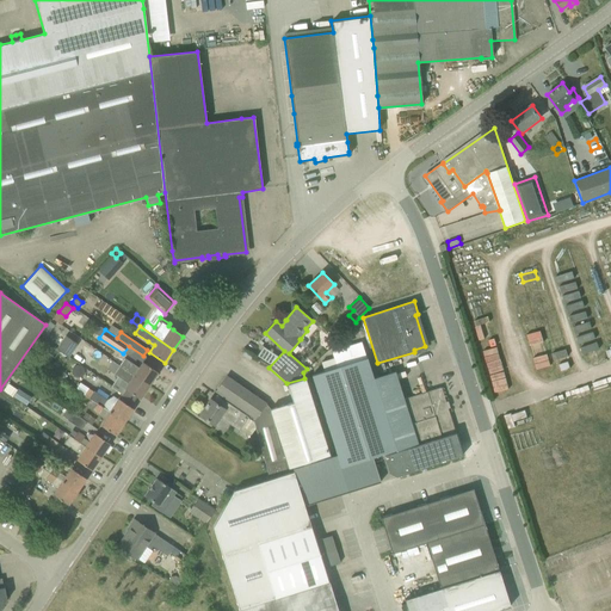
[(56,349),(68,357),(78,344),(66,335),(56,349)]
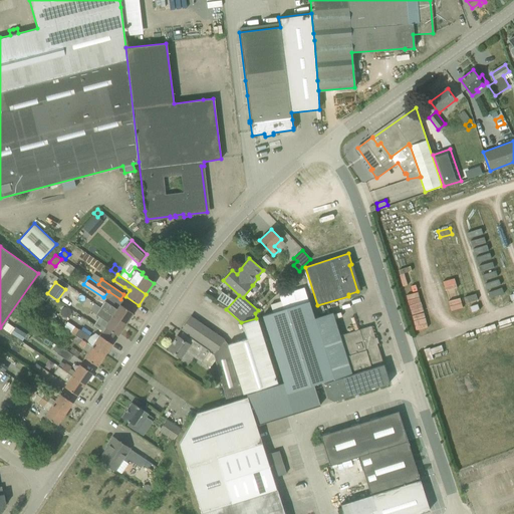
[(30,291),(35,294),(39,288),(35,285),(30,291)]
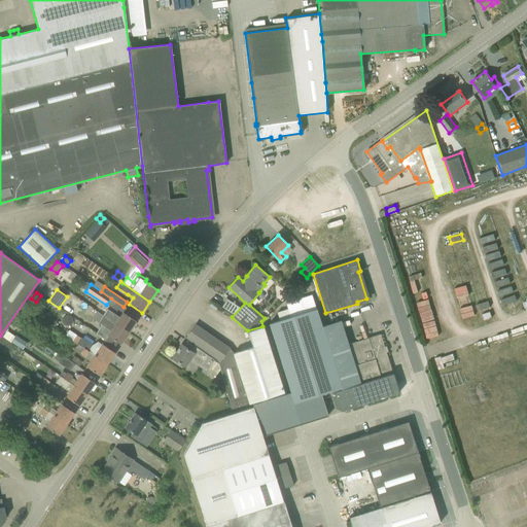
[(465,308),(466,310),(457,312),(460,320),(491,312),(488,302),(465,308)]
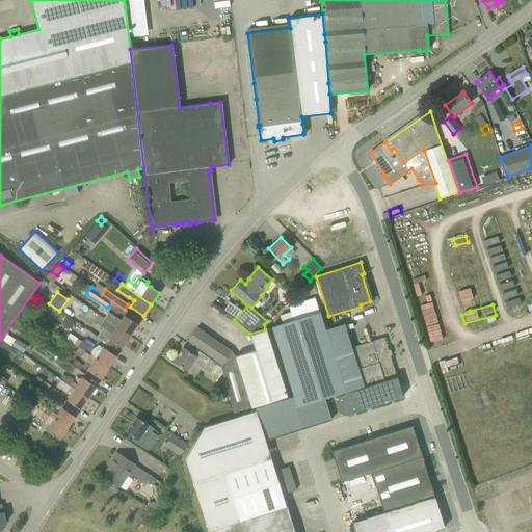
[(424,320),(436,316),(433,306),(420,310),(424,320)]
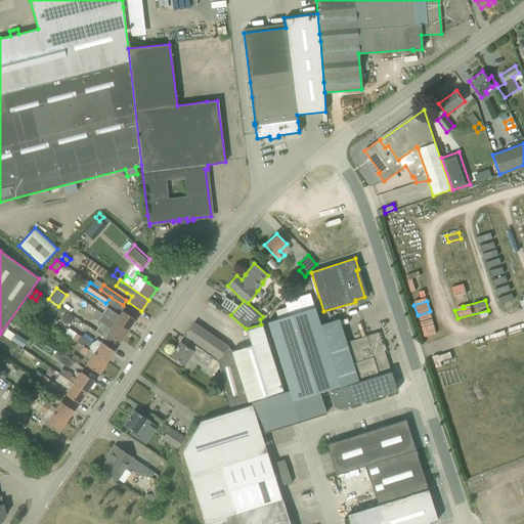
[(106,307),(102,313),(128,331),(135,319),(122,310),(119,315),(106,307)]
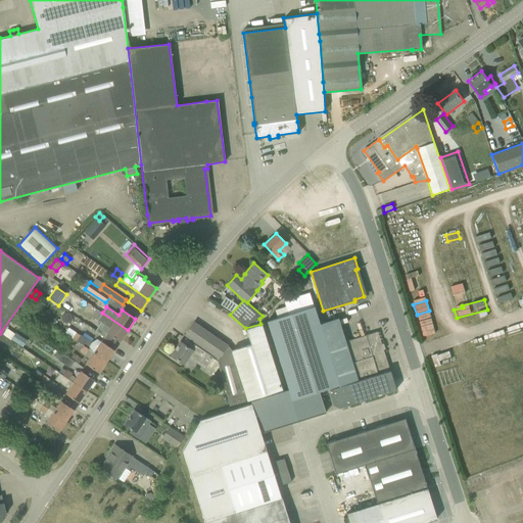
[(326,343),(314,306),(287,315),(267,321),(288,389),(291,400),(319,391),(338,385),(339,385),(326,343)]
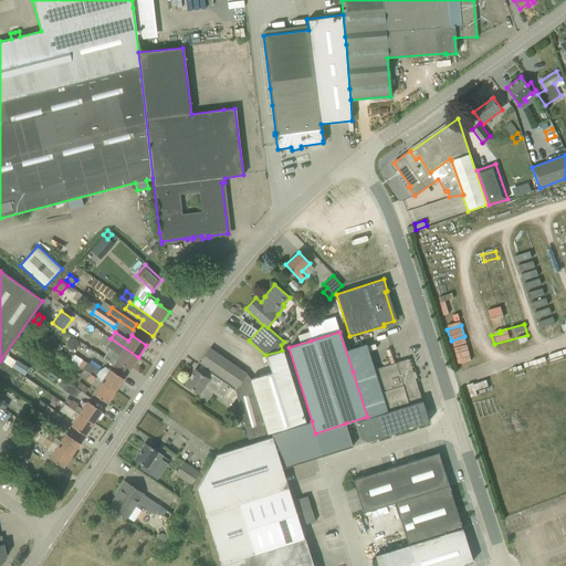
[(138,357),(111,338),(105,346),(118,355),(115,359),(129,369),(138,357)]
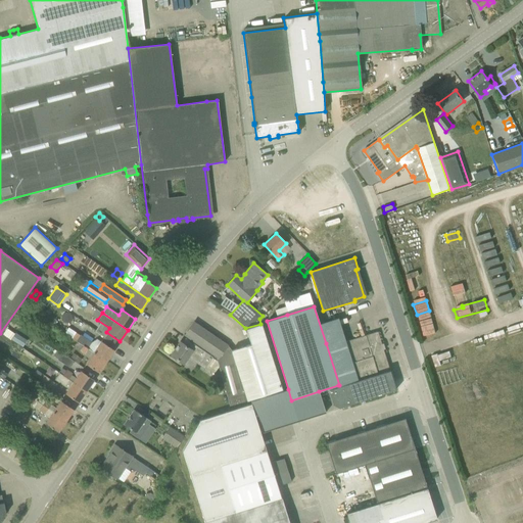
[(216,360),(220,373),(229,406),(245,401),(231,350),(231,349),(227,345),(194,322),(184,335),(216,357),(217,361),(216,360)]
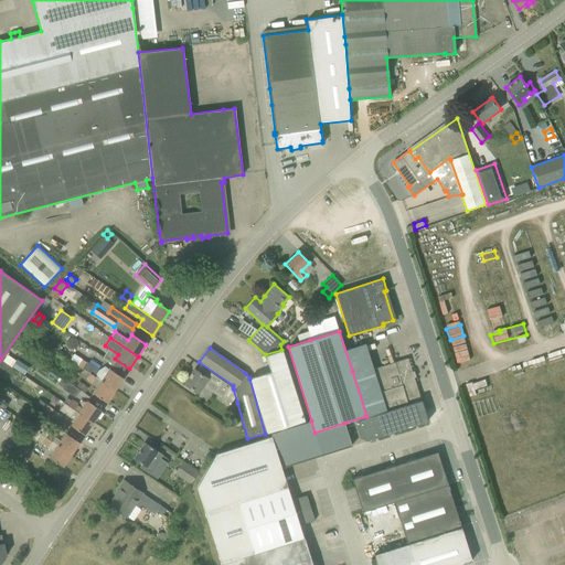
[(270,372),(249,379),(265,434),(305,420),(281,350),(265,354),(270,372)]
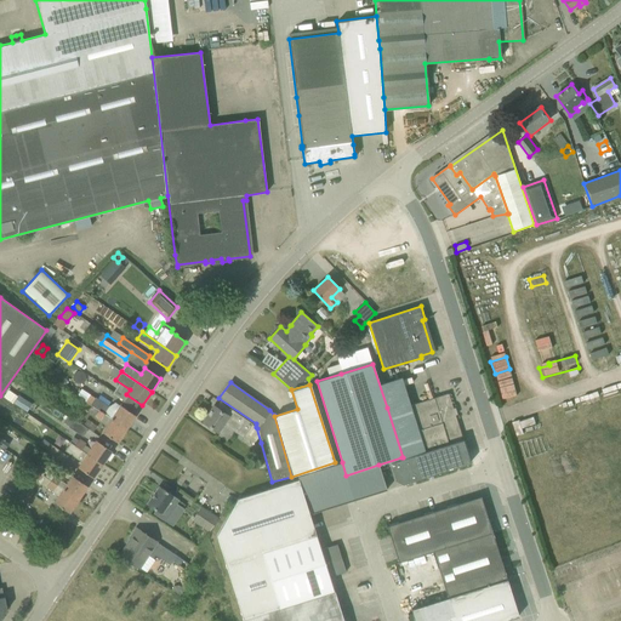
[(81,389),(77,396),(85,402),(90,394),(81,389)]
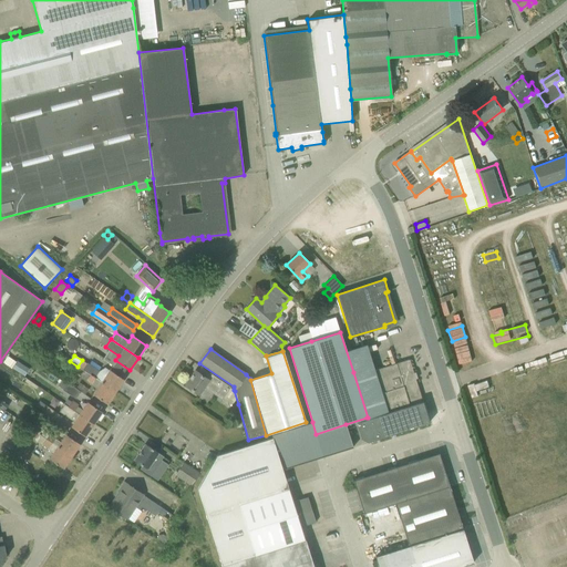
[(368,418),(367,418),(367,419),(356,422),(360,439),(368,442),(429,423),(409,359),(375,370),(374,366),(353,372),(368,418)]
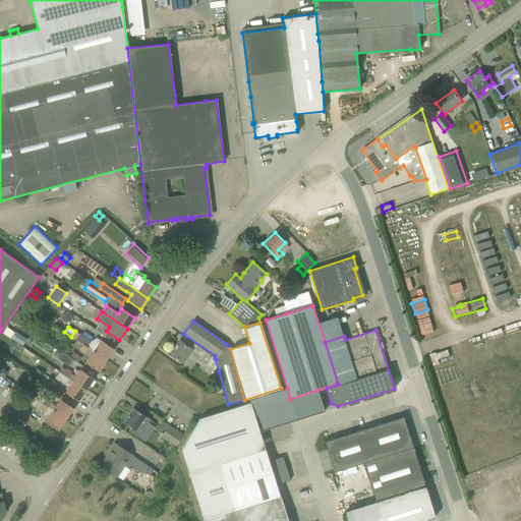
[(15,332),(11,339),(18,344),(22,337),(15,332)]
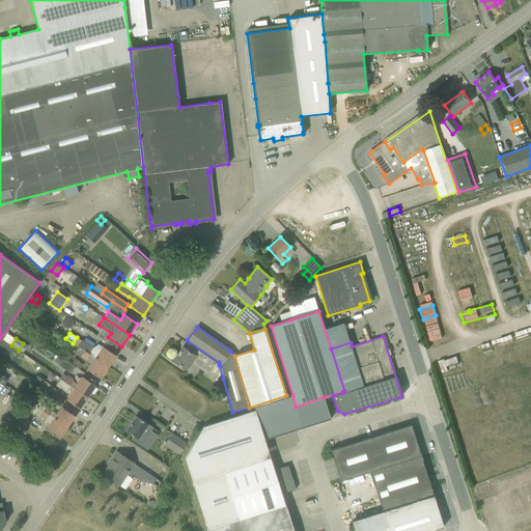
[(84,351),(108,367),(115,356),(99,344),(92,347),(81,339),(77,345),(79,347),(84,351)]
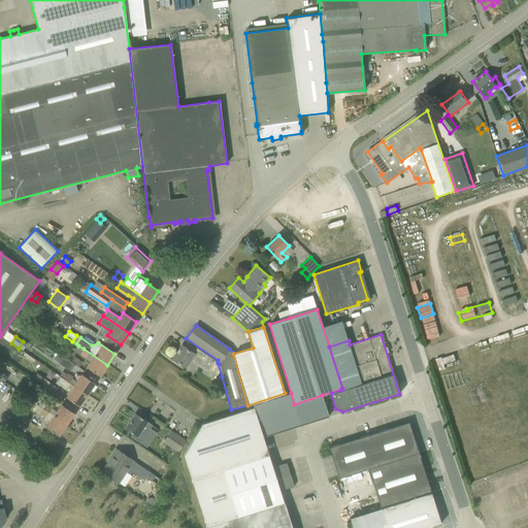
[(220,380),(222,376),(218,363),(213,361),(215,360),(197,348),(193,353),(182,345),(172,359),(186,368),(190,361),(206,372),(207,371),(220,380)]
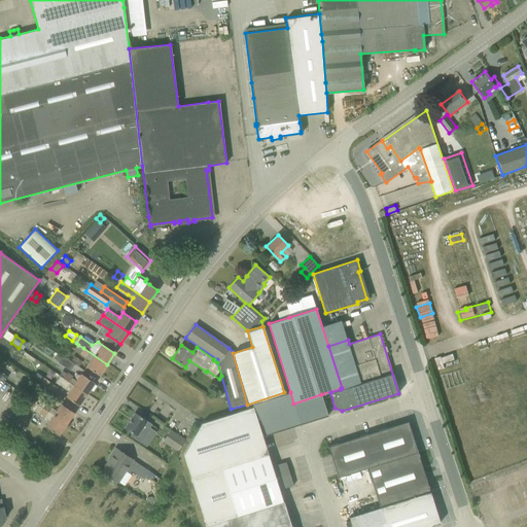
[(107,364),(83,348),(79,353),(84,357),(90,361),(85,366),(99,376),(107,364)]
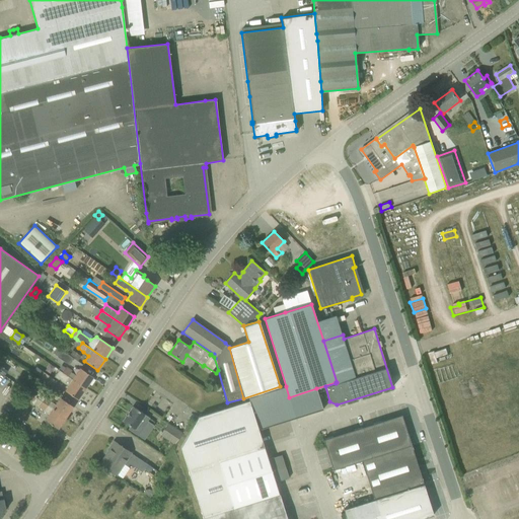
[(73,358),(69,355),(61,350),(57,357),(69,365),(73,358)]
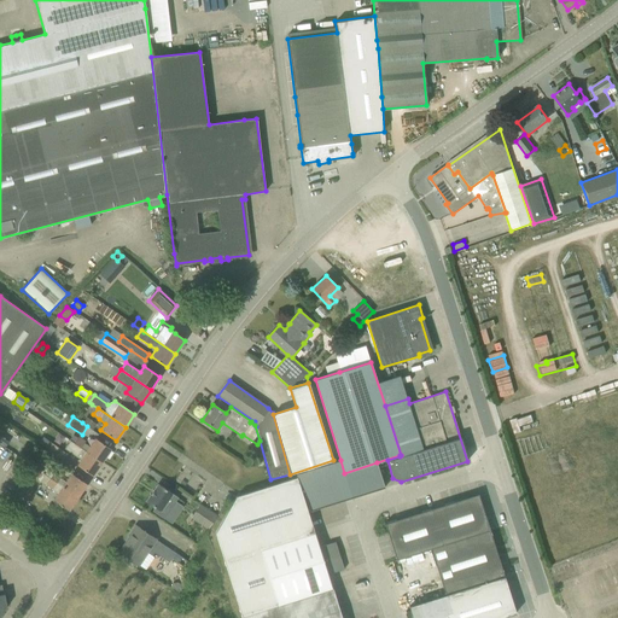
[(86,417),(82,423),(87,426),(92,430),(97,424),(86,417)]
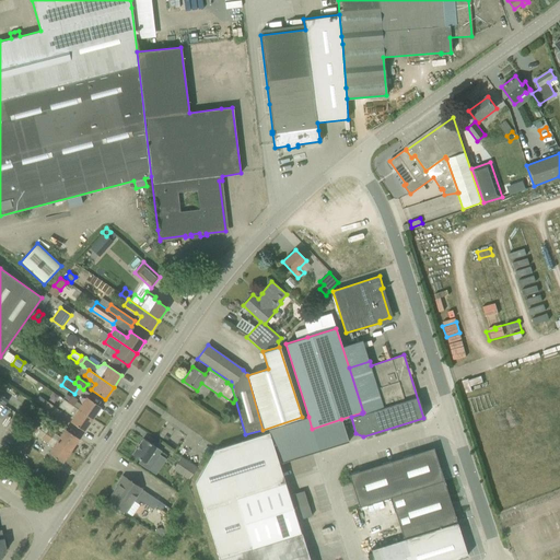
[(466,392),(473,389),(469,380),(463,382),(466,392)]
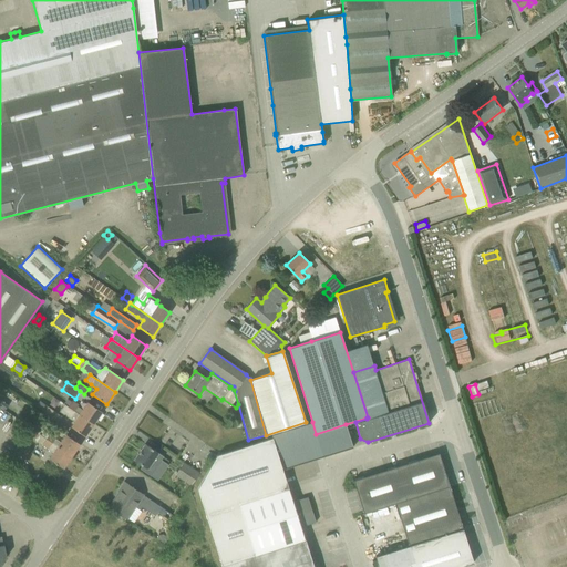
[(0,398),(0,406),(6,411),(10,405),(0,398)]
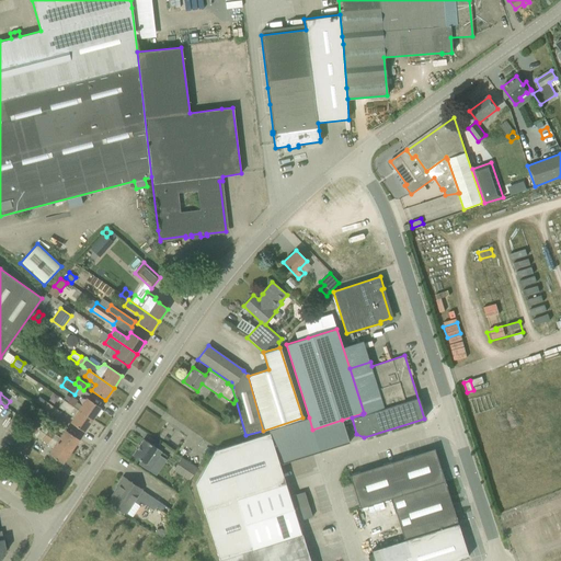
[(35,403),(56,419),(61,412),(39,397),(35,403)]
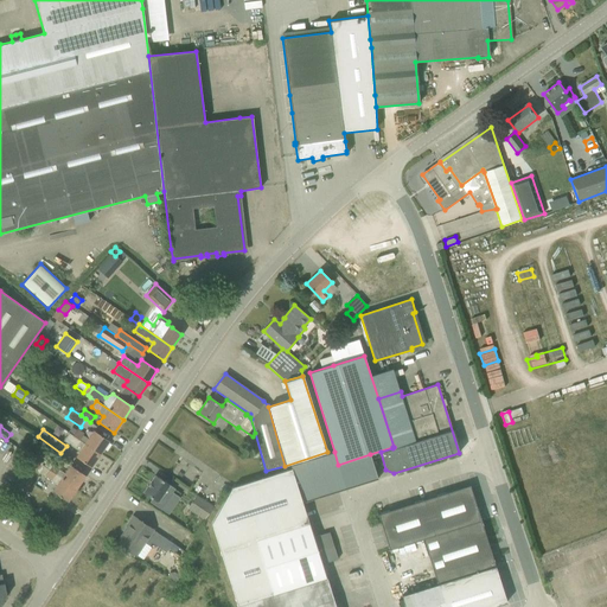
[(77,429),(72,435),(100,454),(109,441),(93,430),(88,439),(82,435),(84,433),(77,429)]
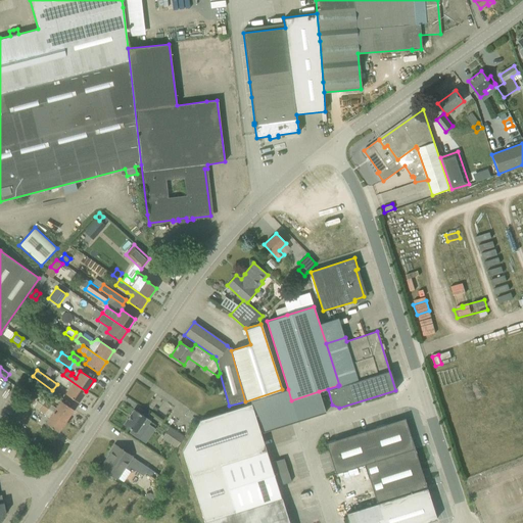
[(86,391),(62,375),(59,373),(54,380),(68,389),(65,393),(79,402),(86,391)]
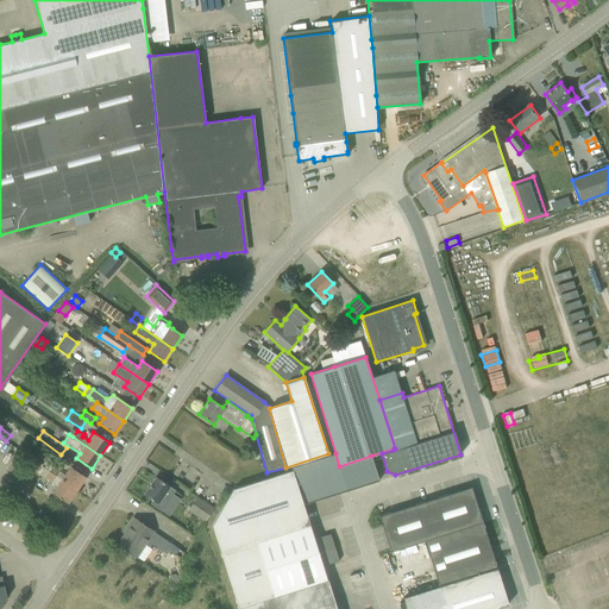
[(212,525),(238,608),(336,608),(322,566),(339,560),(331,534),(314,539),(303,504),(380,481),(371,456),(339,466),(336,453),(292,468),(293,470),(263,479),(233,489),(232,489),(223,507),(212,525)]
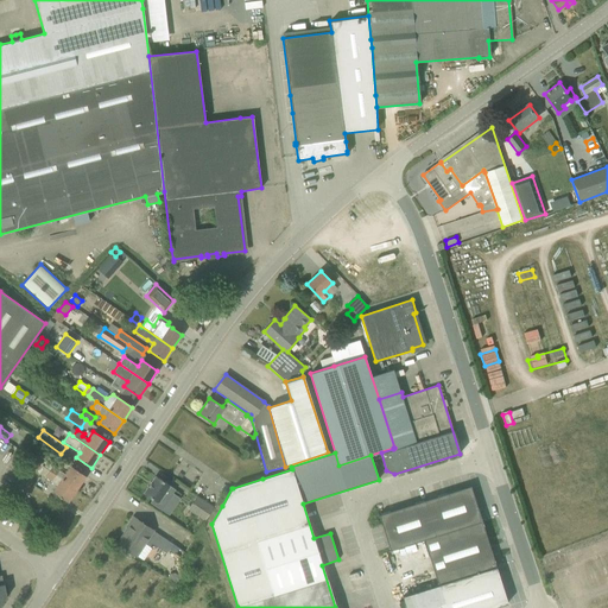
[(29,466),(38,473),(43,467),(32,460),(29,466)]
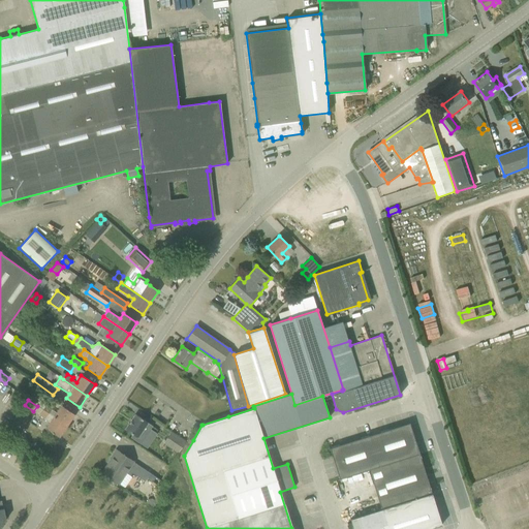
[(47,404),(42,409),(49,413),(54,416),(66,426),(74,414),(61,405),(56,412),(52,409),(53,407),(47,404)]
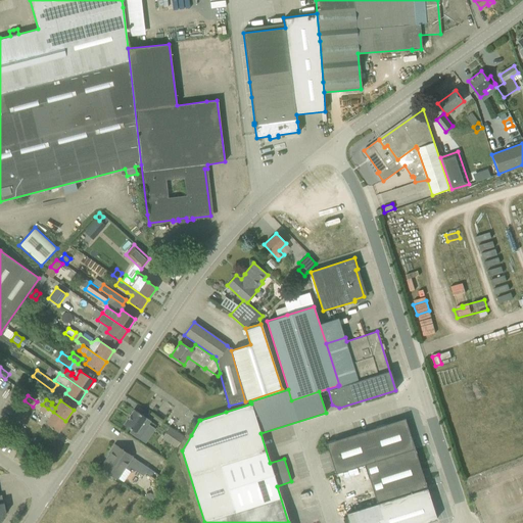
[(48,409),(42,405),(38,401),(34,407),(49,418),(45,423),(58,432),(65,421),(53,412),(48,409)]
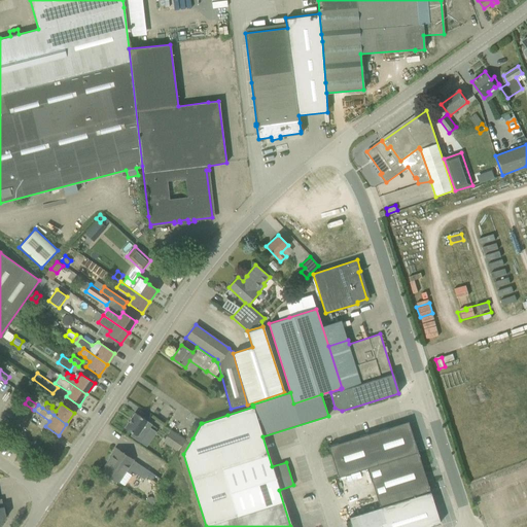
[(175,409),(171,414),(180,422),(184,417),(175,409)]
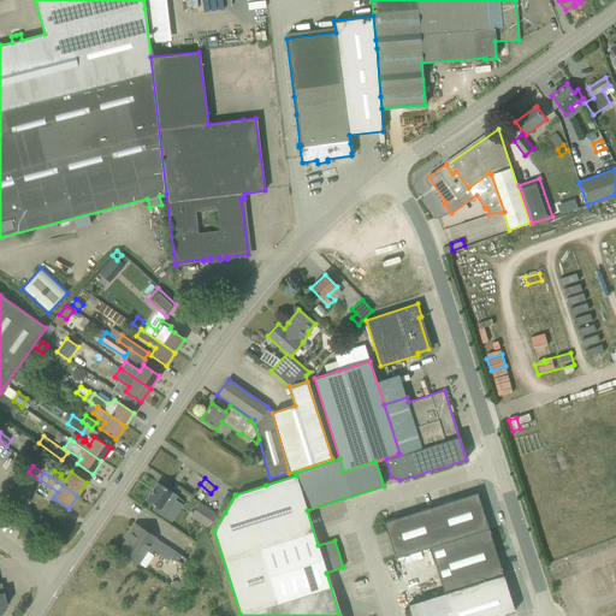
[(158,483),(146,499),(154,505),(152,509),(164,516),(177,496),(172,492),(167,489),(158,483)]
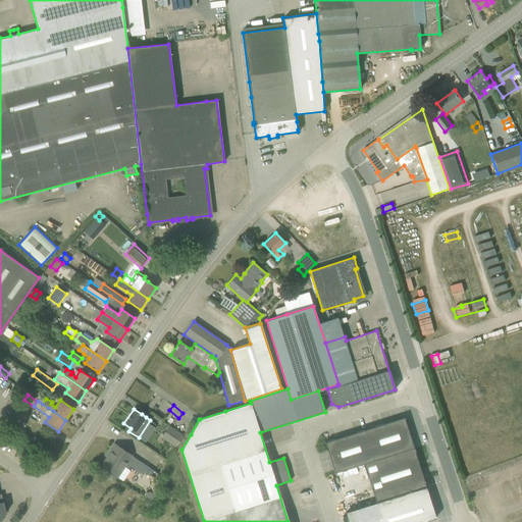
[(404,417),(324,441),(334,473),(364,464),(376,503),(345,512),(348,521),(422,521),(435,518),(404,417)]
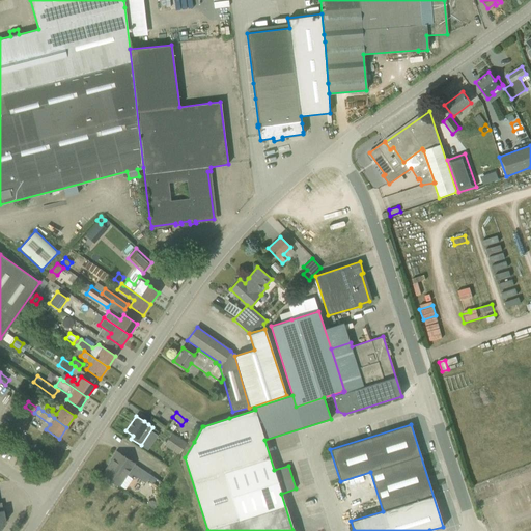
[(164,445),(178,455),(187,443),(172,432),(164,445)]
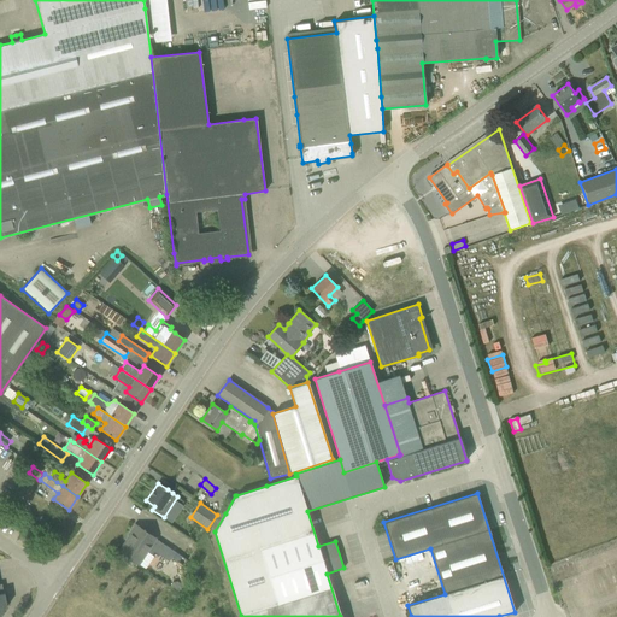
[(131,535),(125,542),(119,552),(145,569),(153,557),(146,552),(147,551),(152,554),(154,551),(169,562),(176,552),(157,539),(135,526),(129,534),(131,535)]
